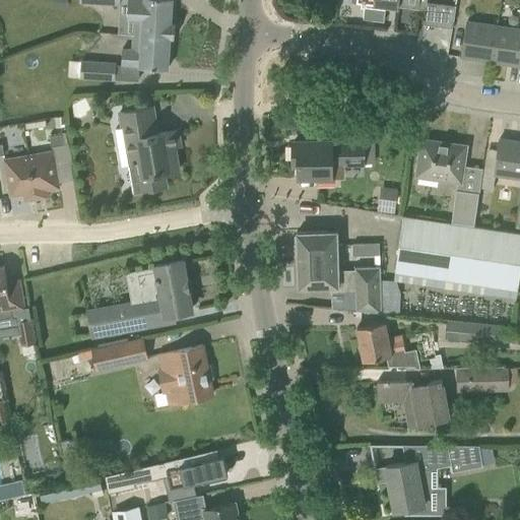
[(51,0),(51,7),(67,8),(67,0),(51,0)]
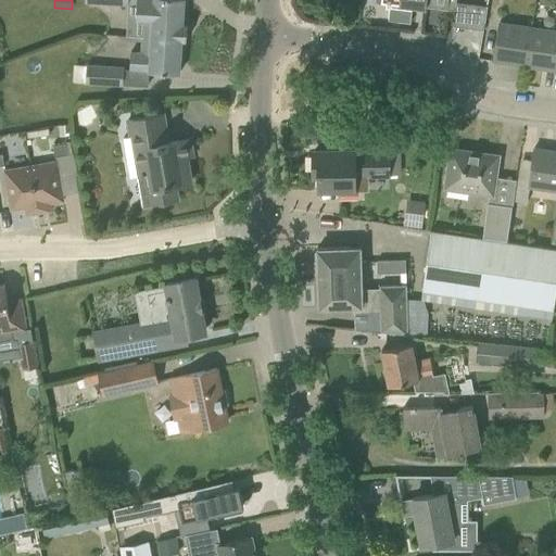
[(140,37),(181,40),(186,40),(187,25),(182,24),(184,0),(136,0),(135,19),(141,19),(140,37)]
